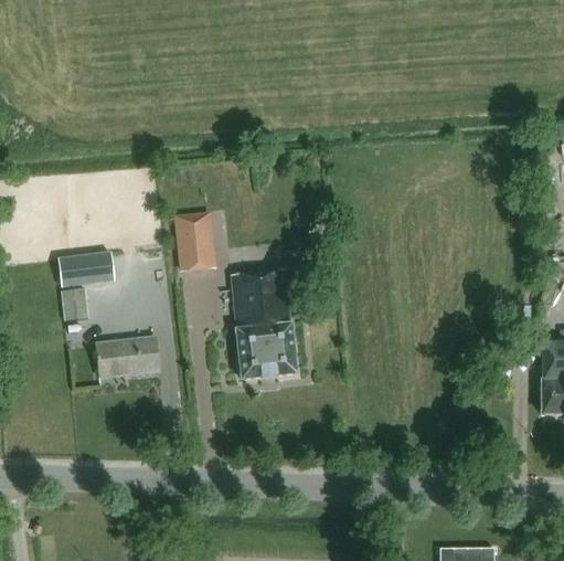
[(212,229),(176,232),(179,270),(215,266),(212,229)]
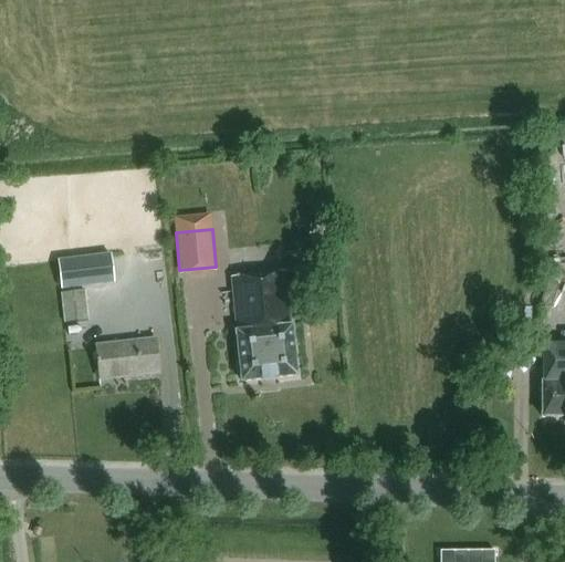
[(110,250),(56,257),(61,287),(114,280),(110,250)]
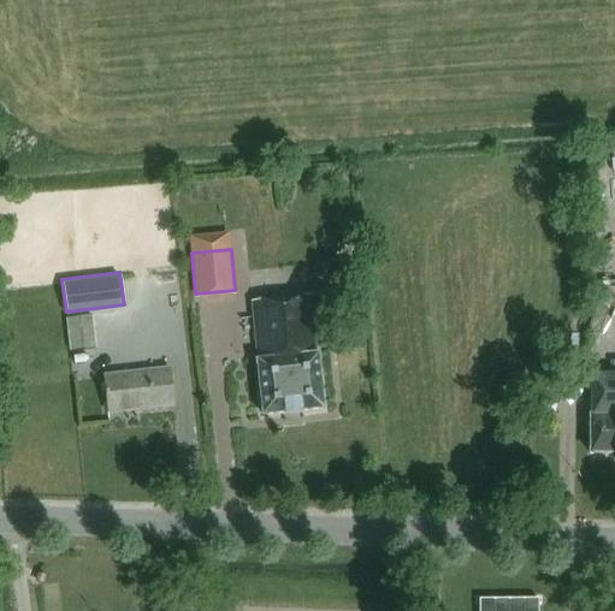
[(255,357),(261,411),(321,405),(315,351),(314,351),(308,292),(249,298),(256,357),(255,357)]
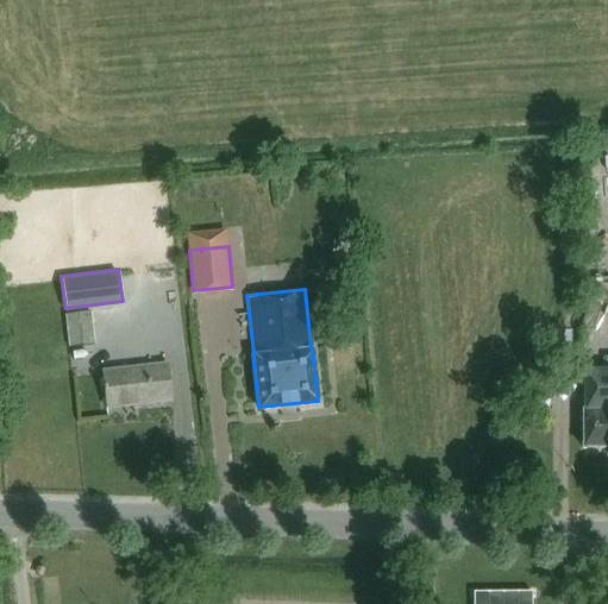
[(64,310),(68,344),(94,340),(91,307),(64,310)]
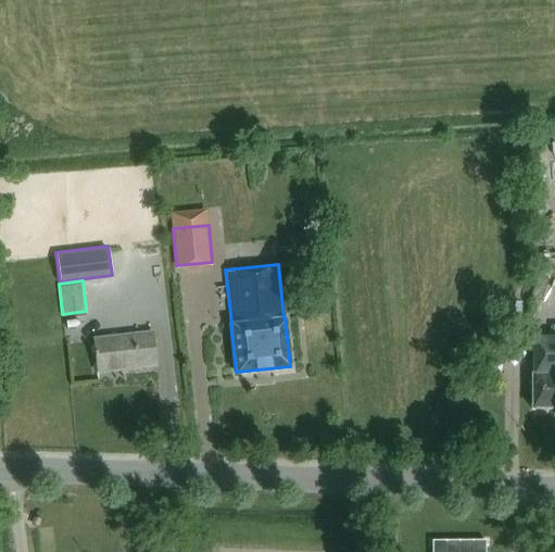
[(554,323),(552,324),(552,336),(531,336),(531,373),(530,373),(531,406),(554,405),(554,408),(554,323)]
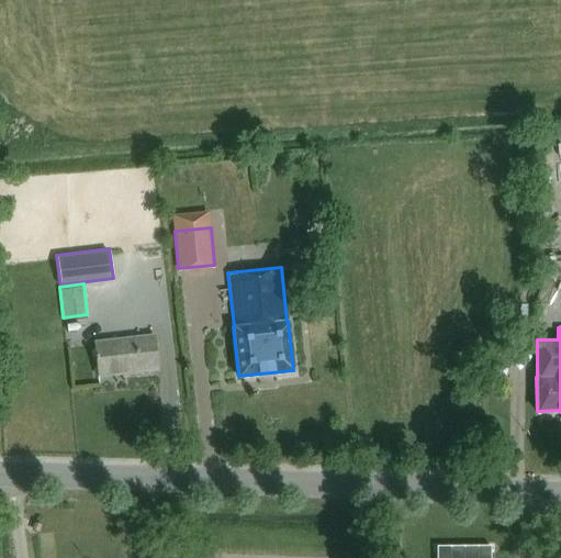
[(153,334),(92,342),(97,374),(157,366),(153,334)]
